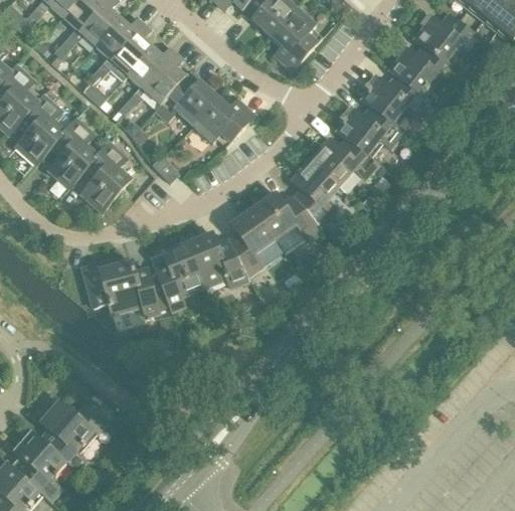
[(62,16),(76,0),(47,0),(41,7),(38,4),(30,14),(34,17),(37,20),(50,5),(62,16)]
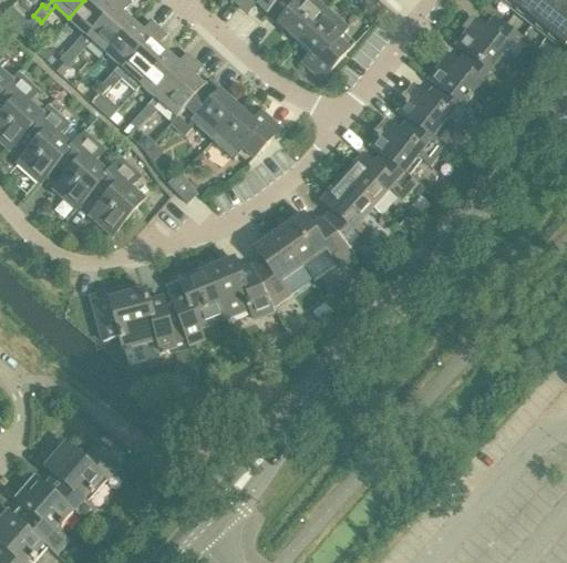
[(81,40),(116,0),(84,0),(69,18),(83,31),(69,47),(76,54),(85,43),(81,40)]
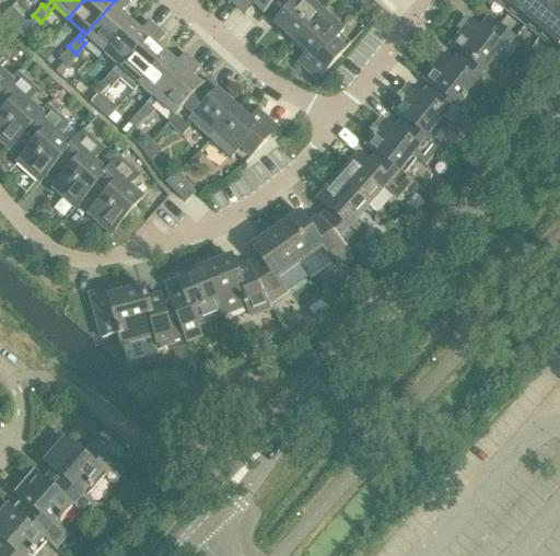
[(103,49),(130,19),(121,10),(129,1),(128,0),(115,0),(80,39),(84,43),(90,37),(103,49)]
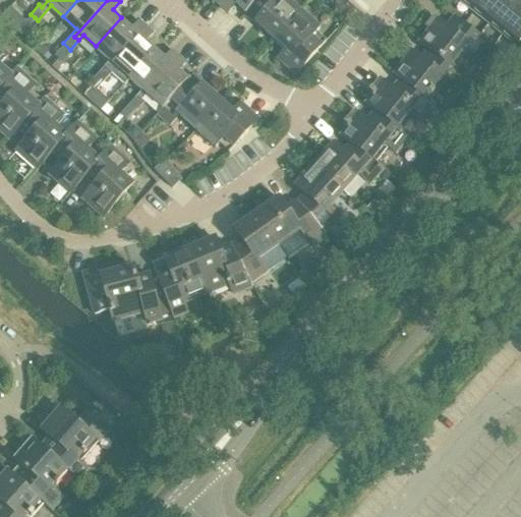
[(224,0),(221,4),(228,10),(235,2),(245,10),(249,6),(254,0),(224,0)]
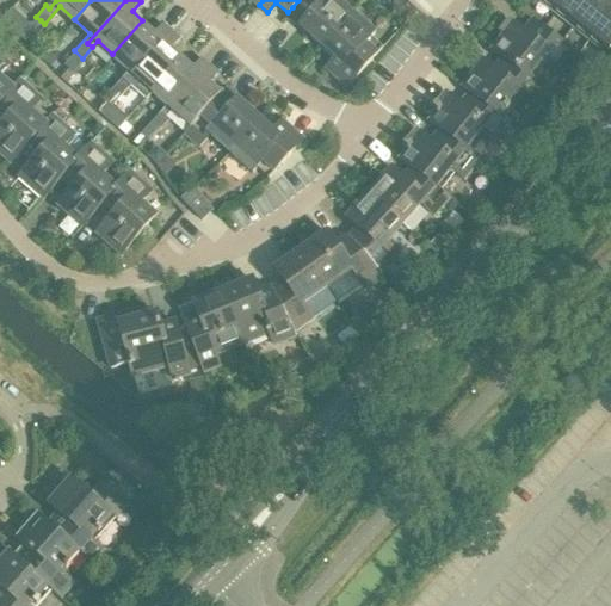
[(352,10),(341,0),(298,0),(292,7),(303,17),(296,23),(304,31),(307,29),(321,43),(352,10)]
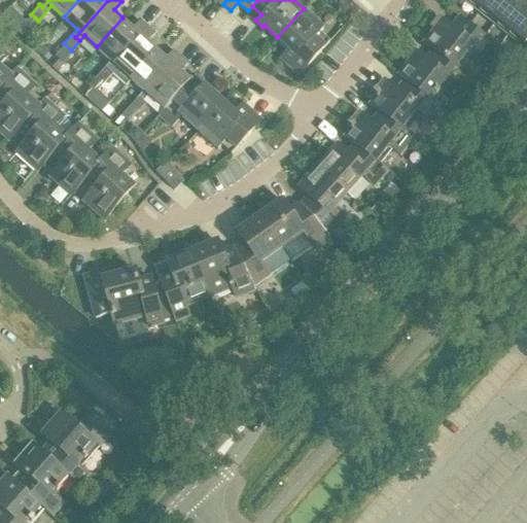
[(458,0),(459,1),(460,0),(472,0),(494,18),(507,0),(458,0)]
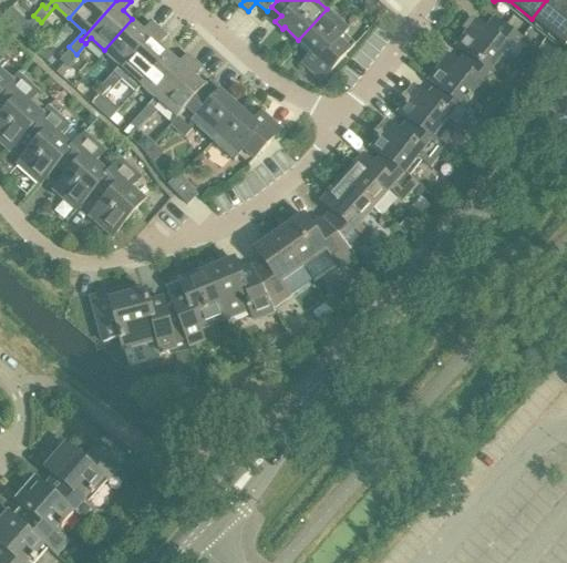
[(546,0),(532,19),(564,44),(566,40),(566,0),(546,0)]
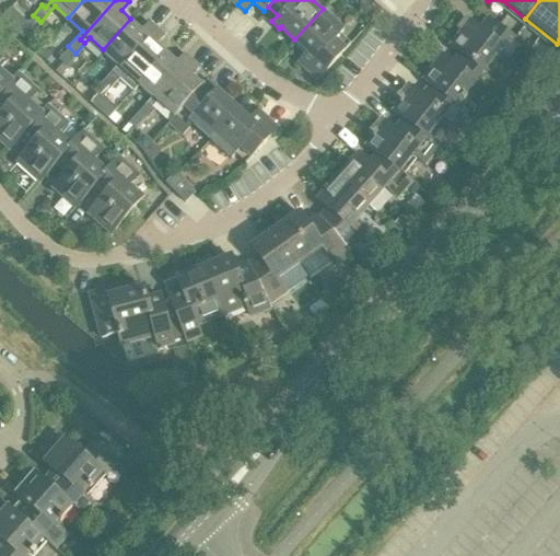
[(37,19),(33,15),(30,19),(26,18),(11,3),(2,14),(23,33),(37,19)]
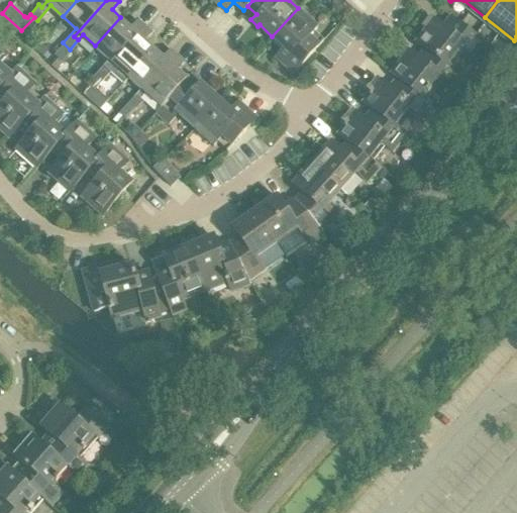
[(275,55),(283,62),(294,71),(323,37),(313,28),(316,24),(298,8),(272,36),(283,45),(275,55)]
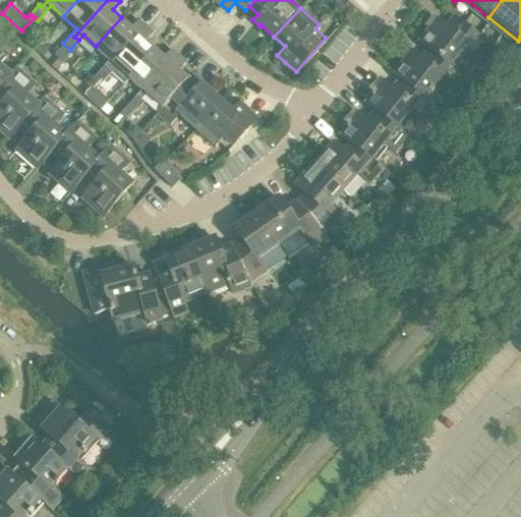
[(457,18),(450,27),(432,14),(425,23),(428,25),(418,39),(432,50),(451,63),(461,50),(472,59),(486,41),(457,18)]
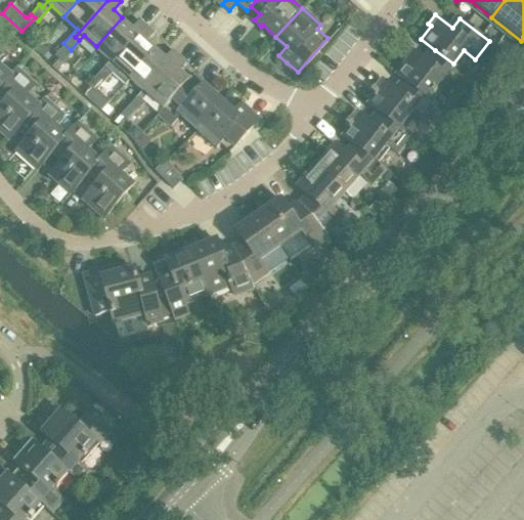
[(122,17),(96,46),(110,58),(104,65),(107,67),(146,24),(139,17),(132,26),(122,17)]
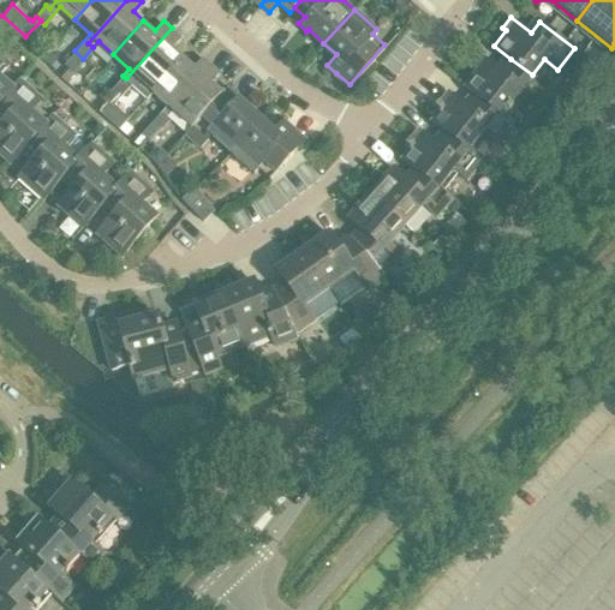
[(172,28),(126,78),(131,83),(147,97),(153,90),(153,89),(183,55),(172,46),(180,36),(172,28)]
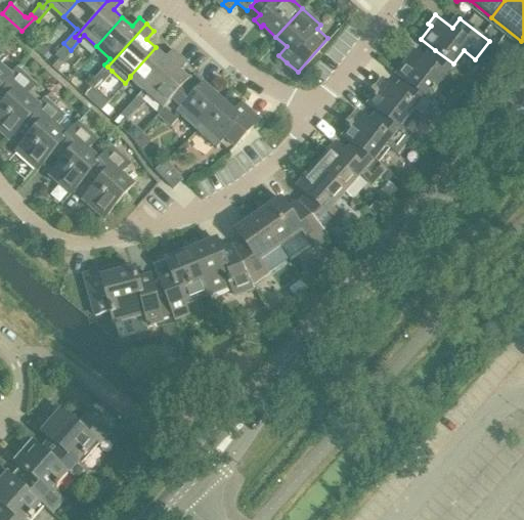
[(0,68),(0,59),(8,51),(0,43),(0,84),(8,76),(8,75),(0,68)]
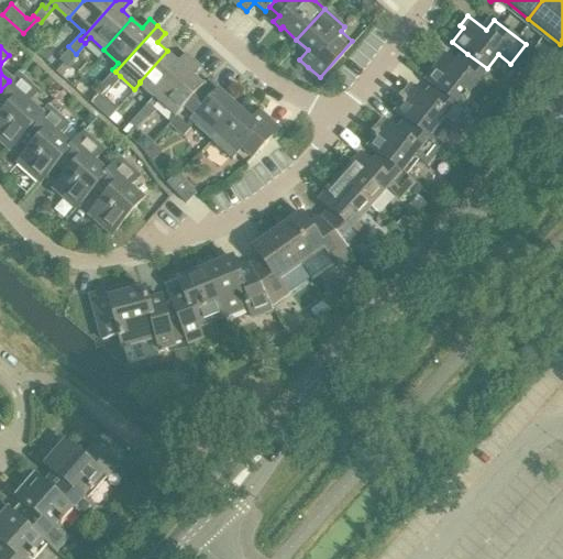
[(67,64),(76,54),(68,46),(59,56),(67,64)]
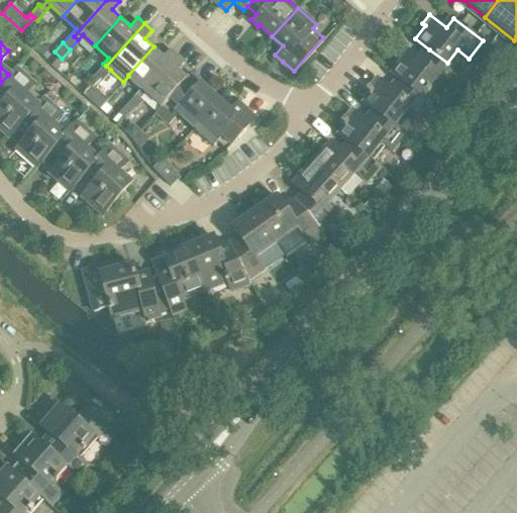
[(429,49),(421,60),(404,45),(397,55),(400,58),(390,71),(401,79),(402,79),(422,95),(423,95),(435,78),(447,87),(458,72),(447,63),(429,49)]
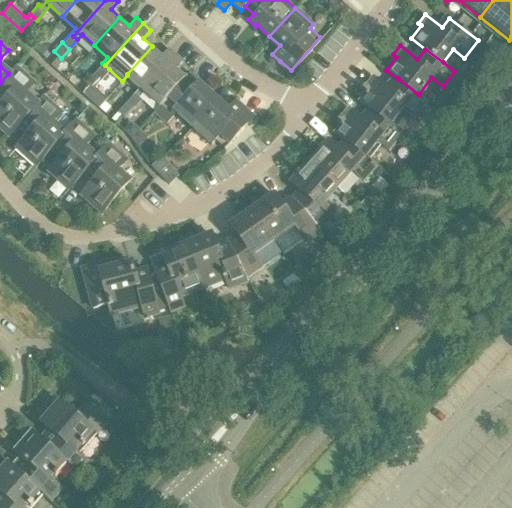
[(143,89),(175,53),(168,47),(161,55),(152,46),(127,74),(127,75),(143,89)]
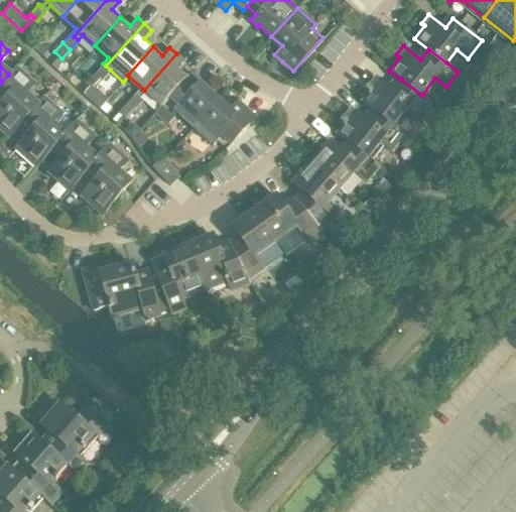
[(161,105),(186,77),(176,68),(183,59),(176,53),(144,90),(160,105),(161,105)]
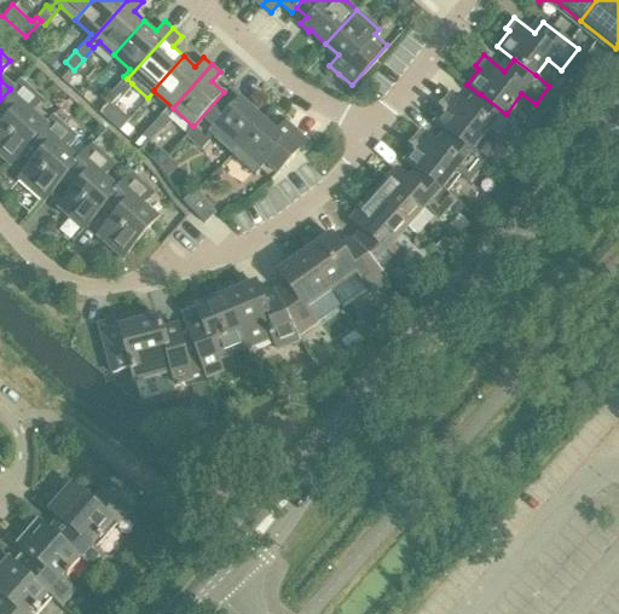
[(0,113),(5,117),(0,122),(0,151),(11,162),(28,144),(27,143),(42,125),(50,116),(36,104),(44,96),(21,76),(10,88),(10,90),(0,99),(0,113)]
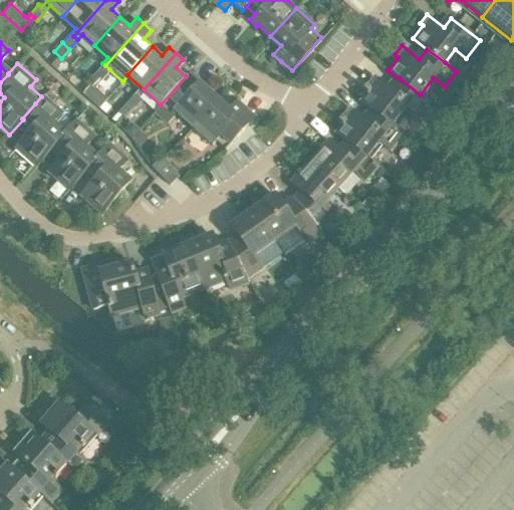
[(102,63),(94,72),(101,78),(109,69),(105,65),(102,63)]
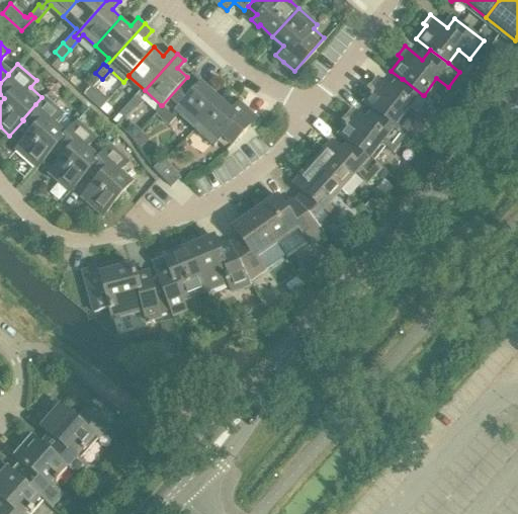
[(94,88),(102,79),(95,73),(87,82),(94,88)]
